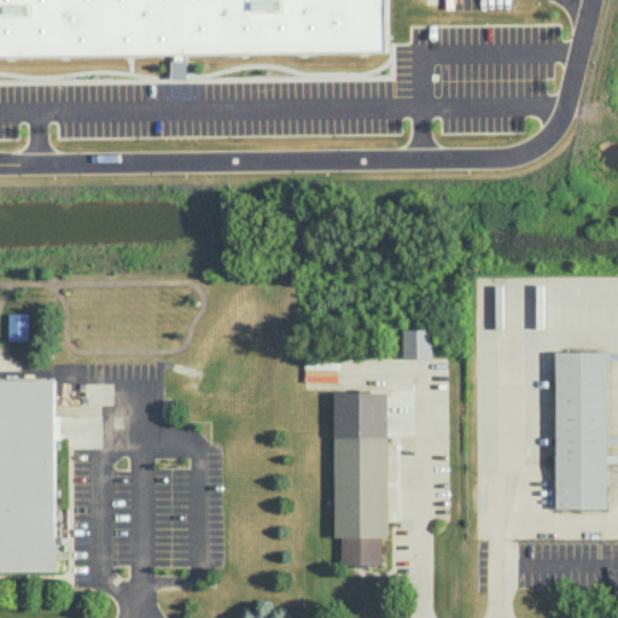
[(0,53),(0,0),(384,0),(385,48),(0,53)]
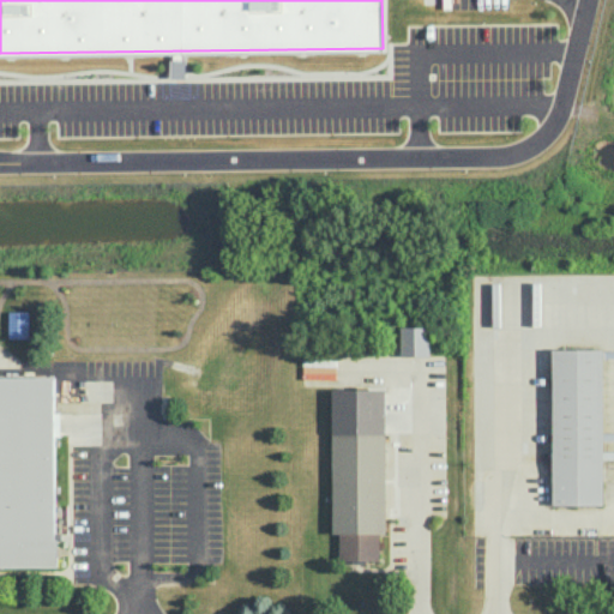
[(186,77),(185,55),(170,55),(170,77),(186,77)]
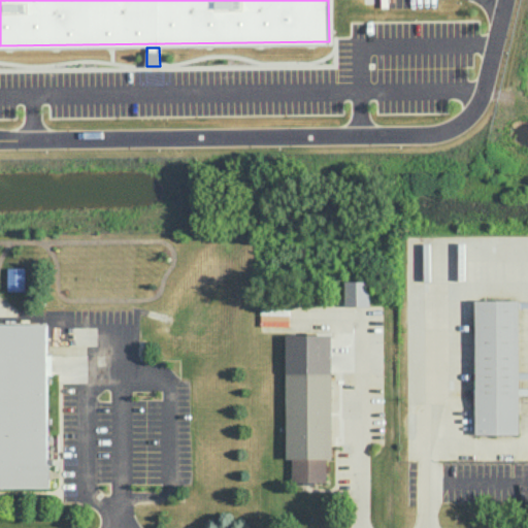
[(24,267),(6,268),(7,291),(25,290),(24,267)]
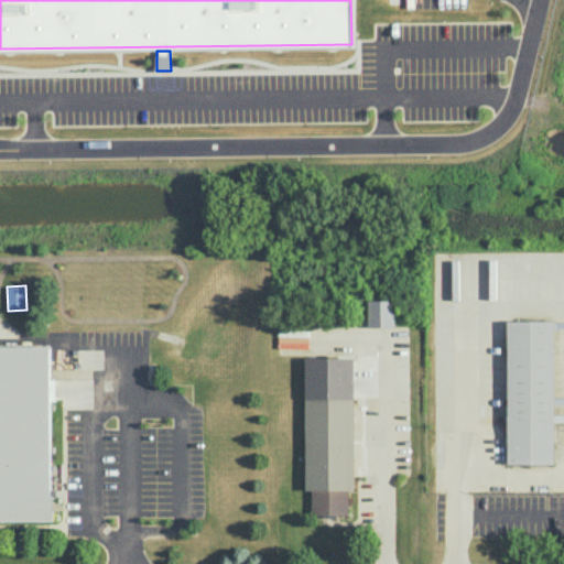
[(368,300),(393,300),(394,326),(368,327),(368,300)]
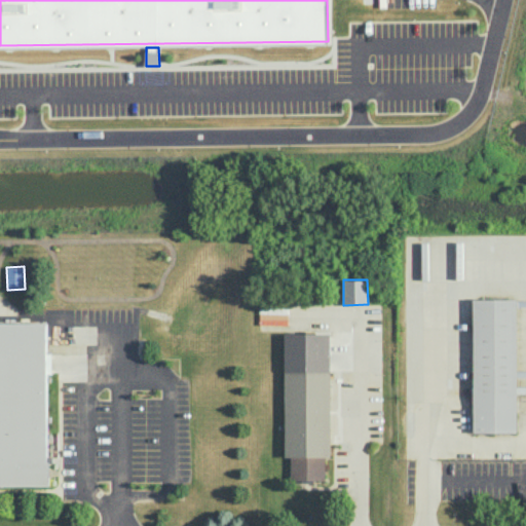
[(473,298),(473,431),(516,431),(516,298),(473,298)]
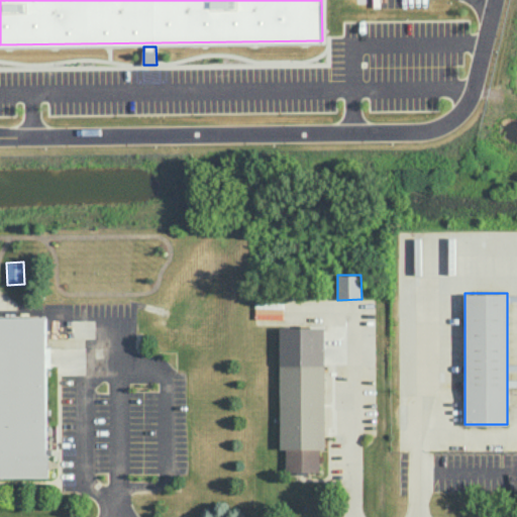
[(282,302),(282,319),(254,318),(254,302),(282,302)]
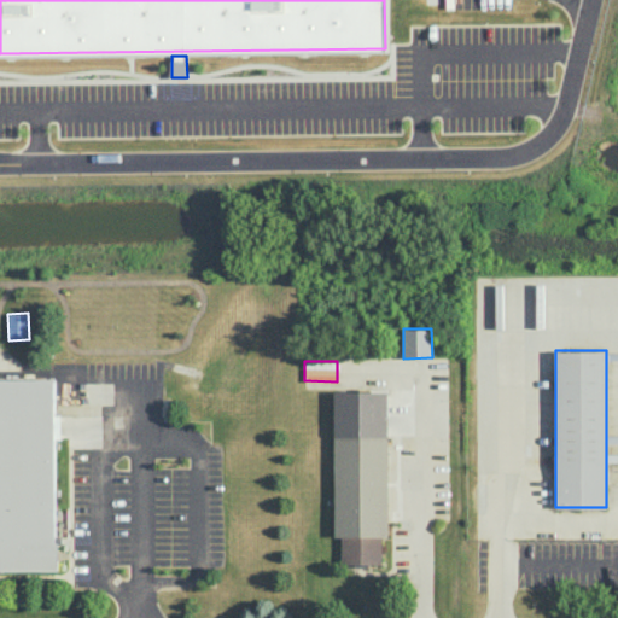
[(0,379),(52,379),(52,543),(58,543),(58,570),(0,570),(0,379)]
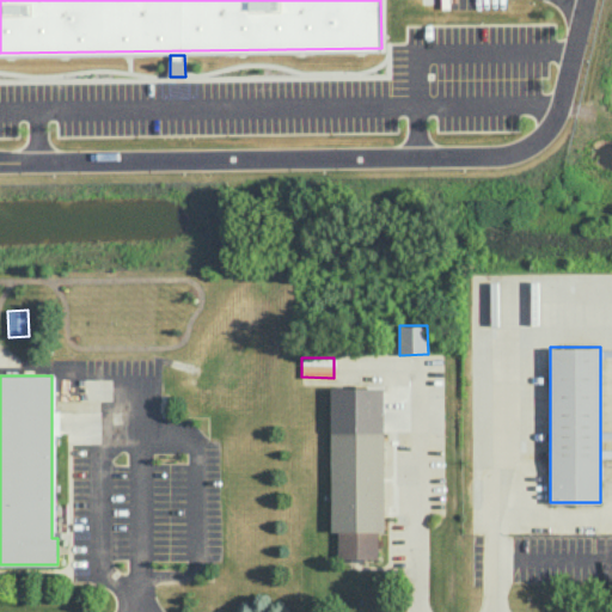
[(330,387),(384,387),(384,532),(378,532),(378,558),(336,558),(336,531),(330,531),(330,387)]
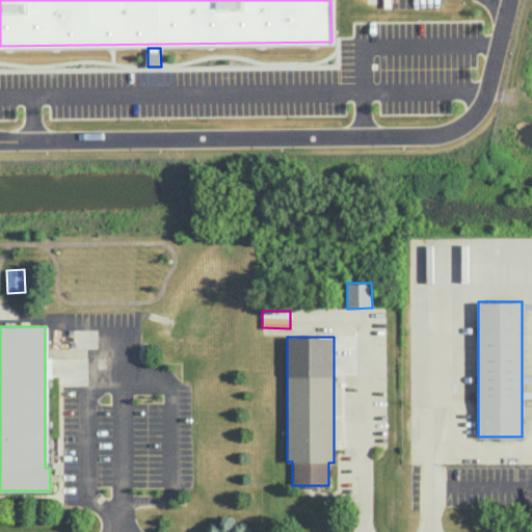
All buildings are outlined.
